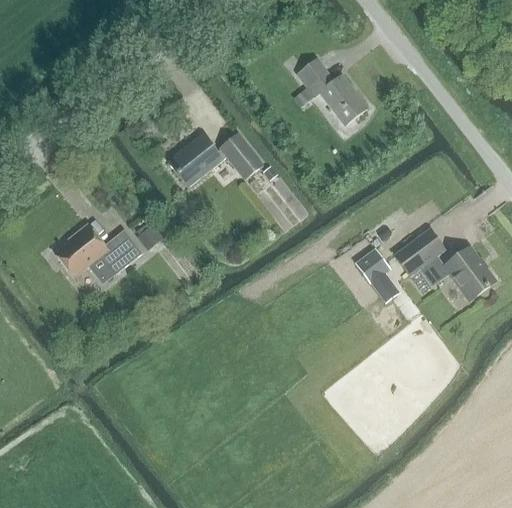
[(297,73),(314,95),(319,91),(344,124),(366,107),(341,74),(333,80),(316,58),(297,73)]
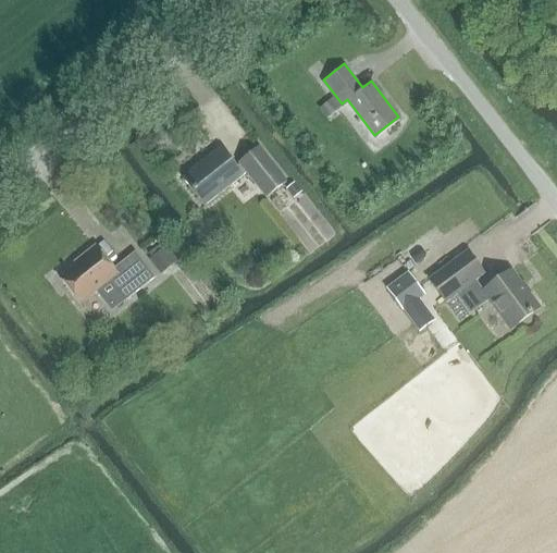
[(337,108),(330,98),(320,106),(327,115),(337,108)]
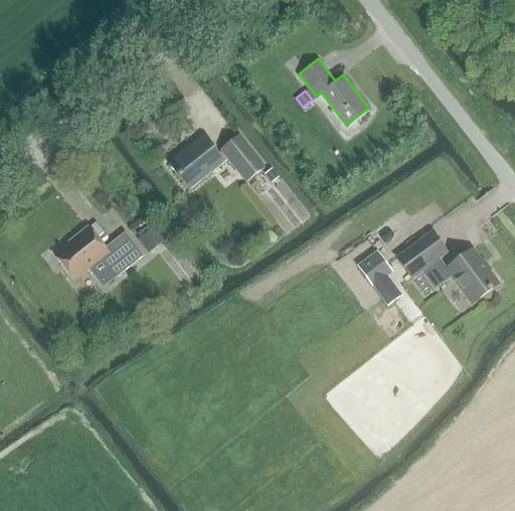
[(245,180),(264,165),(239,134),(220,149),(221,149),(217,152),(203,135),(168,162),(189,188),(227,157),(245,180)]
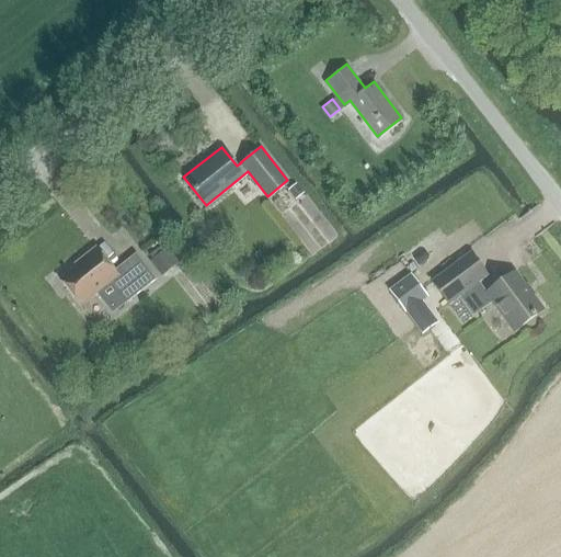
[(304,191),(296,181),(287,188),(295,197),(304,191)]
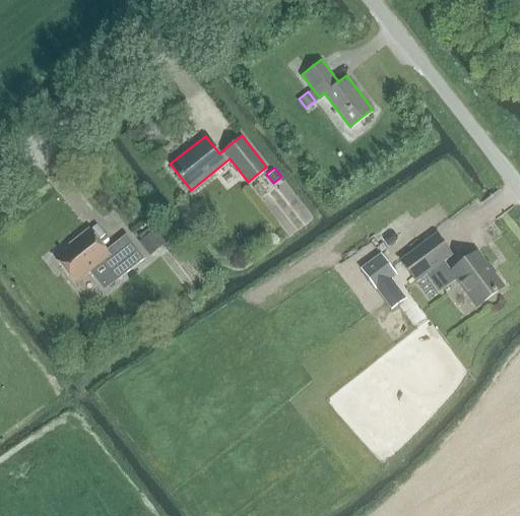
[(169,237),(156,222),(136,239),(148,253),(169,237)]
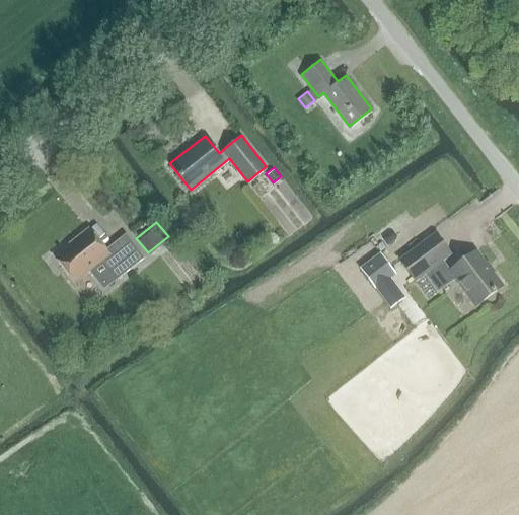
[(126,232),(116,239),(104,248),(87,227),(74,237),(76,239),(55,256),(73,280),(100,260),(116,279),(144,256),(126,232)]
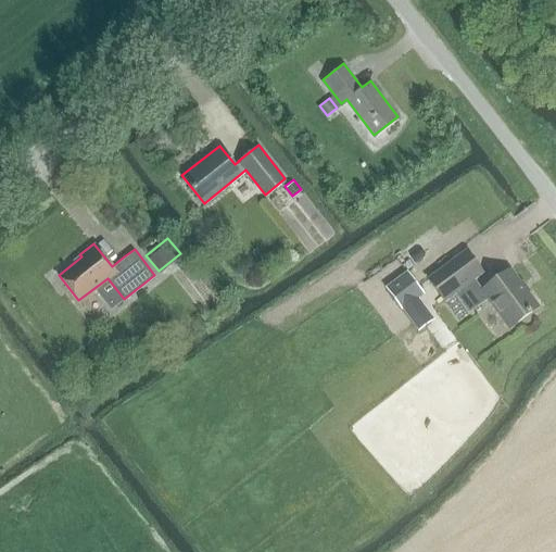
[(508,326),(538,303),(510,266),(481,288),(474,277),(481,271),(465,248),(428,275),(444,299),(455,291),(468,310),(485,297),(508,326)]
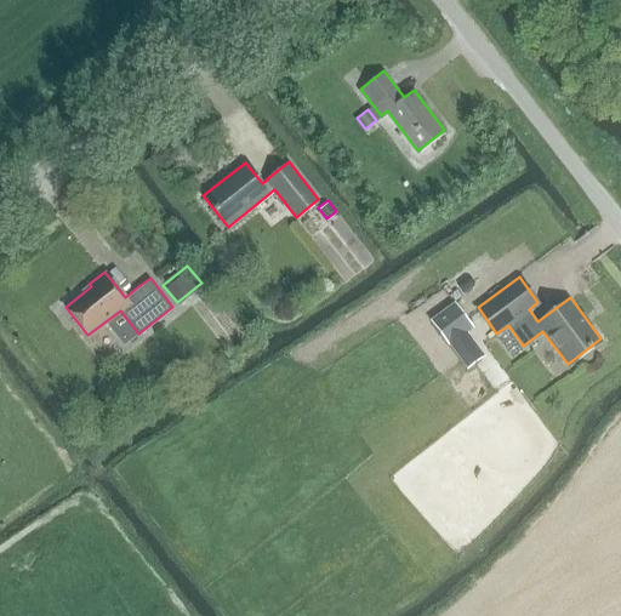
[(455,300),(429,318),(448,343),(449,343),(467,368),(485,354),(467,330),(473,325),(455,300)]
